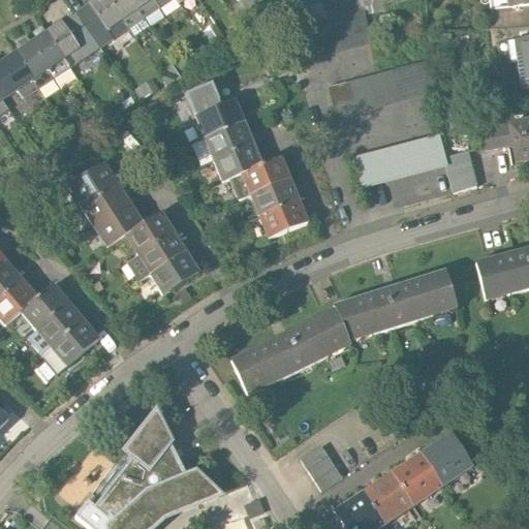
[(121,27),(101,0),(88,9),(106,37),(121,27)]
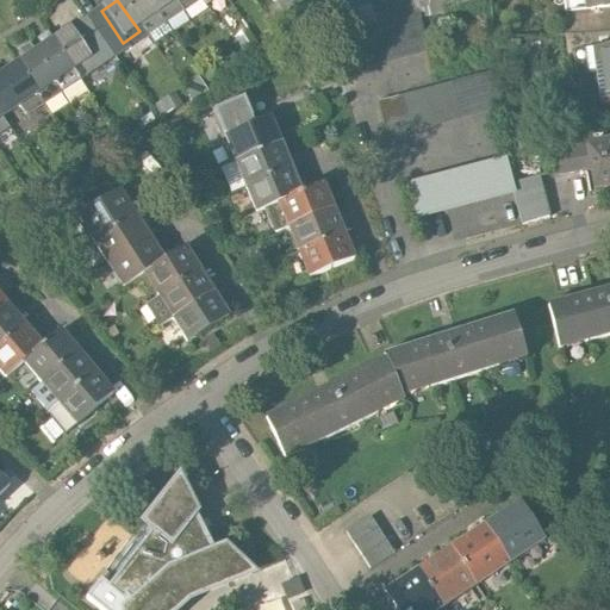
[(117,0),(139,31),(157,19),(143,0),(117,0)]
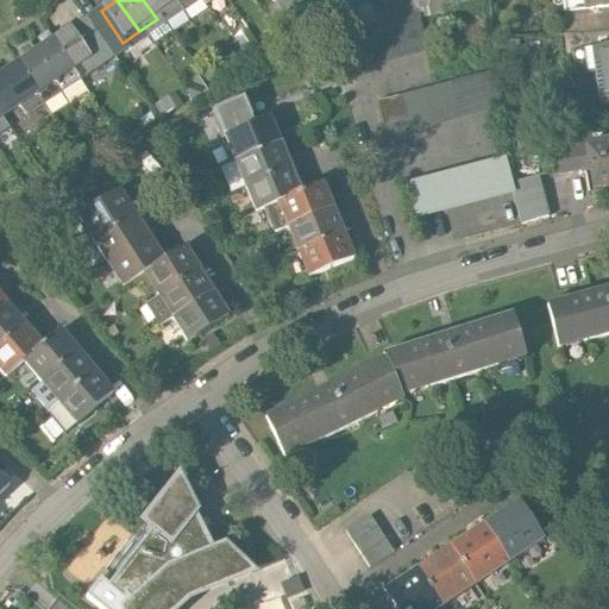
[(169,0),(143,0),(157,19),(175,7),(169,0)]
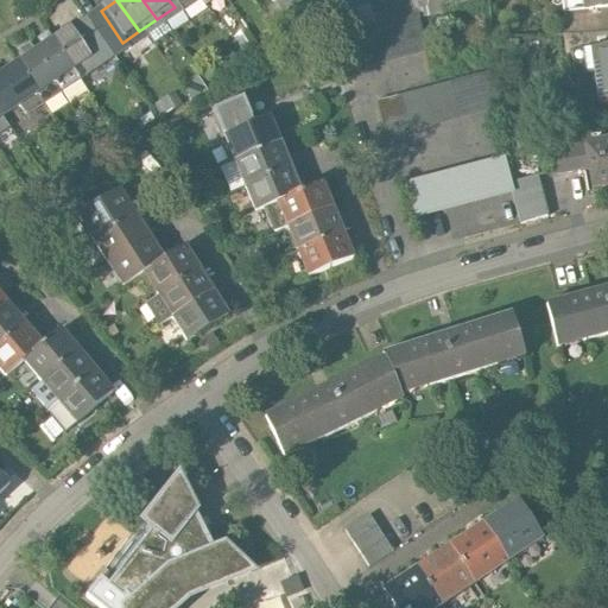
[(472,7),(469,0),(385,0),(325,14),(333,42),(418,20),(472,7)]
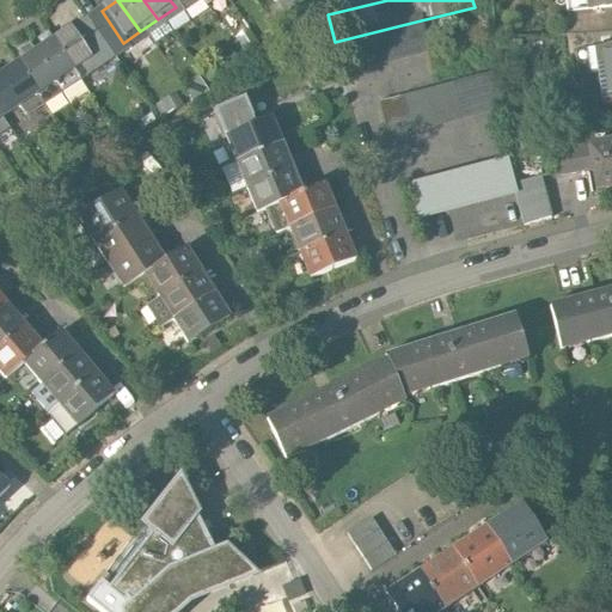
[(102,11),(85,22),(106,54),(123,43),(102,11)]
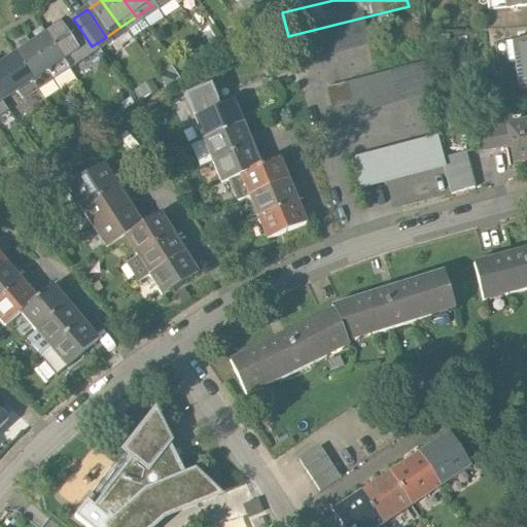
[(73,19),(58,30),(76,57),(92,46),(73,19)]
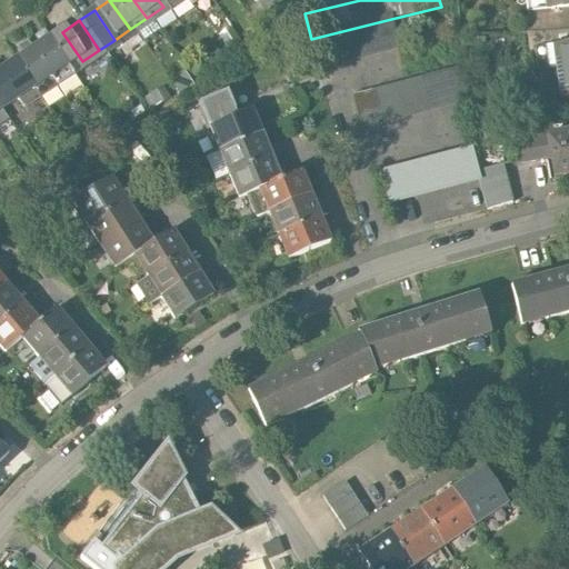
[(62,32),(45,43),(65,72),(82,61),(62,32)]
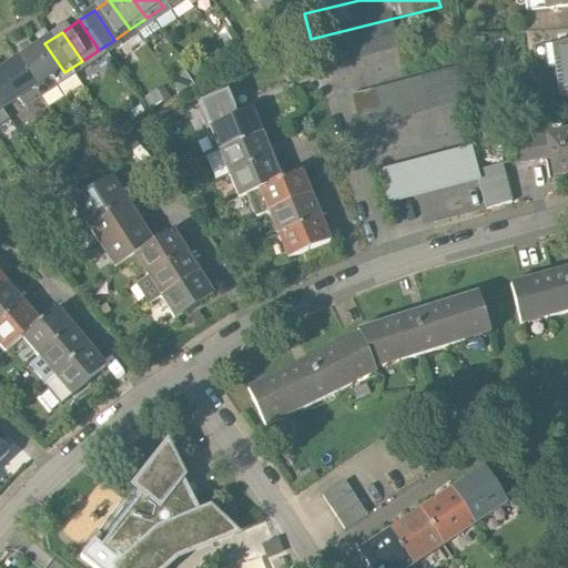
[(567,38),(554,40),(558,92),(567,91),(567,38)]
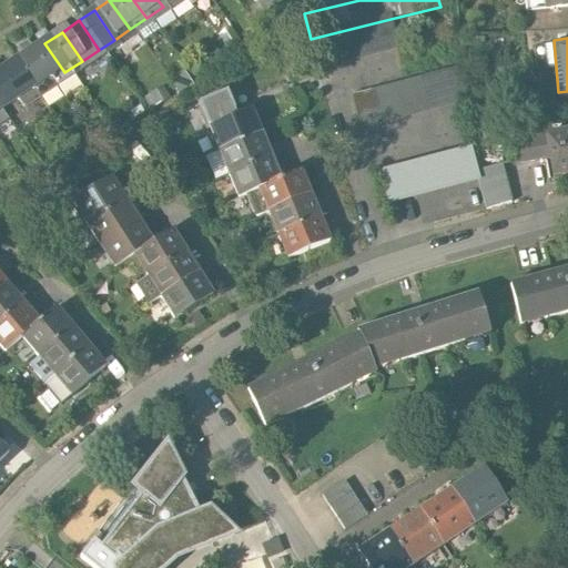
[(48,84),(64,72),(44,43),(28,54),(48,84)]
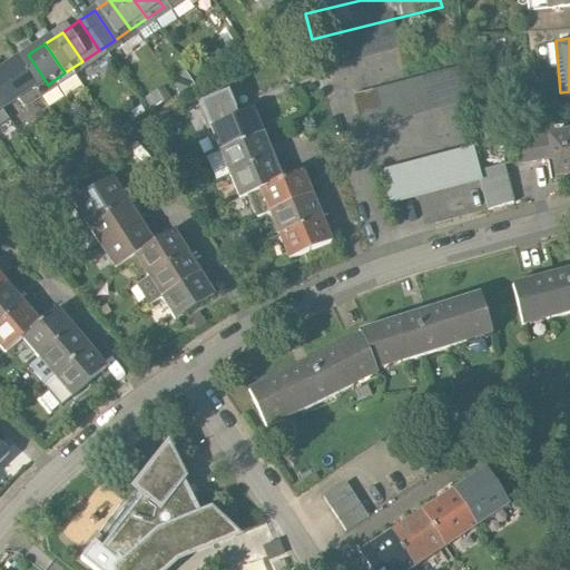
[(28,55),(11,66),(31,96),(48,85),(28,55)]
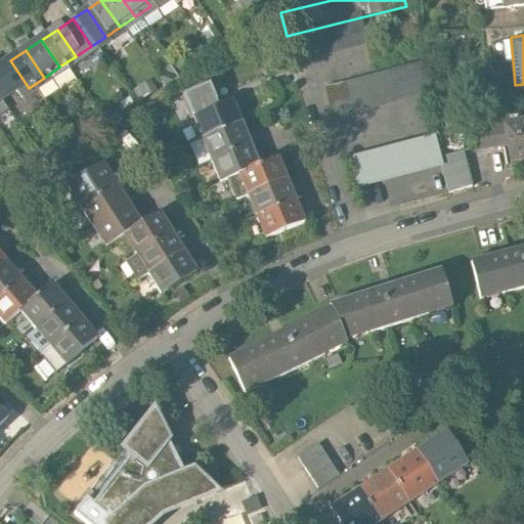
[(0,77),(14,97),(29,88),(10,60),(0,67),(0,77)]
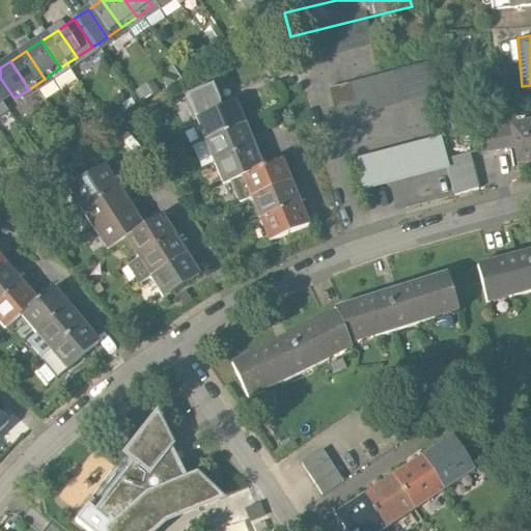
[(429,63),(332,91),(339,119),(438,91),(429,63)]
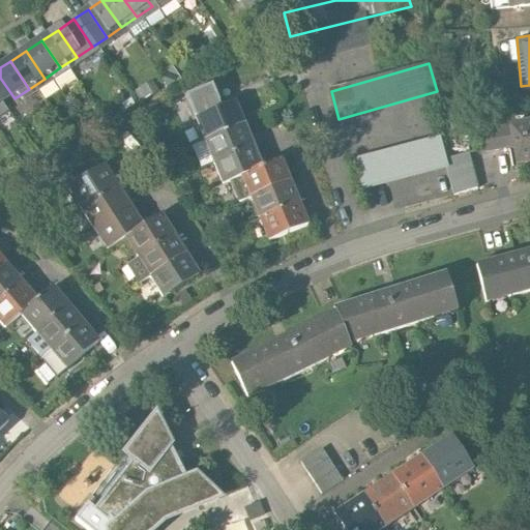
[(236,99),(227,75),(185,91),(197,115),(236,99)]
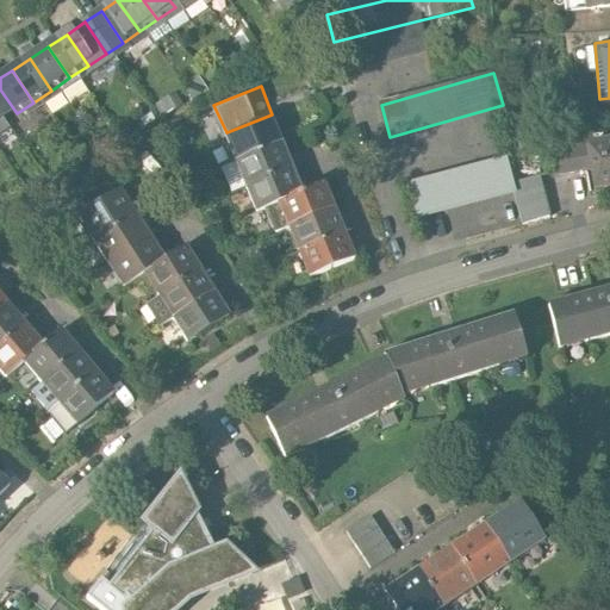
[(0,89),(0,124),(17,113),(0,89)]
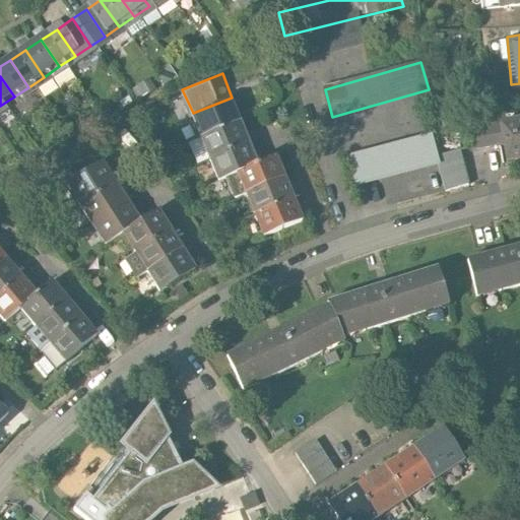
[(247,131),(232,98),(193,113),(207,147),(247,131)]
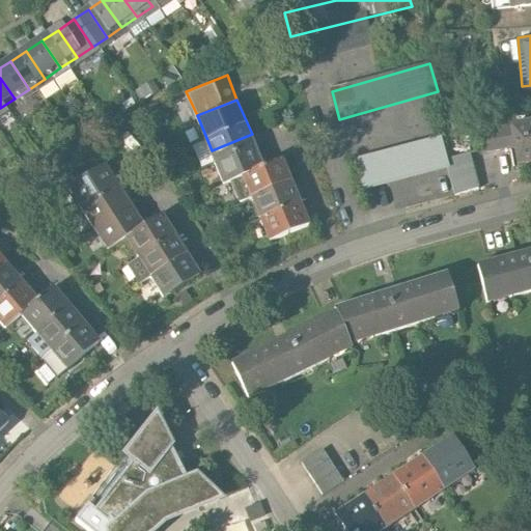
[(530,162),(530,119),(477,132),(481,150),(513,143),(519,165),(530,162)]
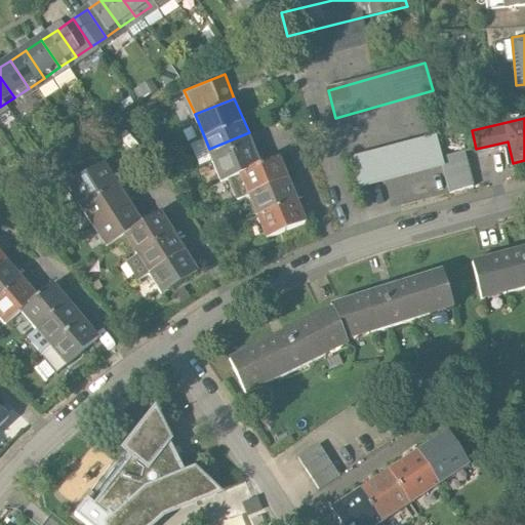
[(260,162),(249,132),(209,149),(220,178),(239,172),(260,162)]
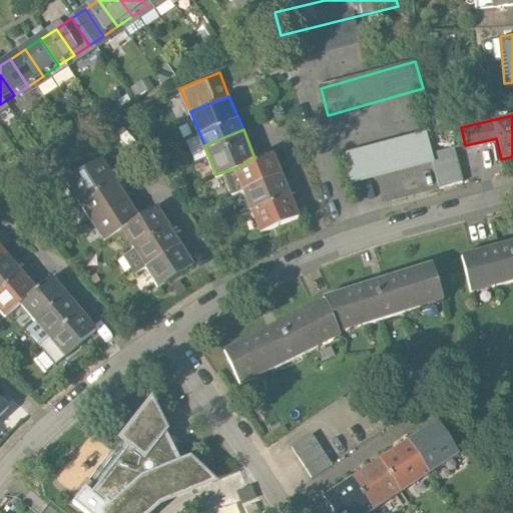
[(341,156),(347,181),(432,162),(429,153),(425,134),(341,156)]
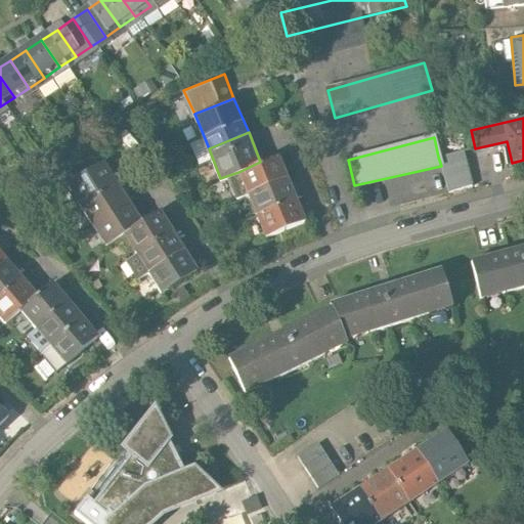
[(465,150),(438,157),(441,166),(447,191),(473,184),(465,150)]
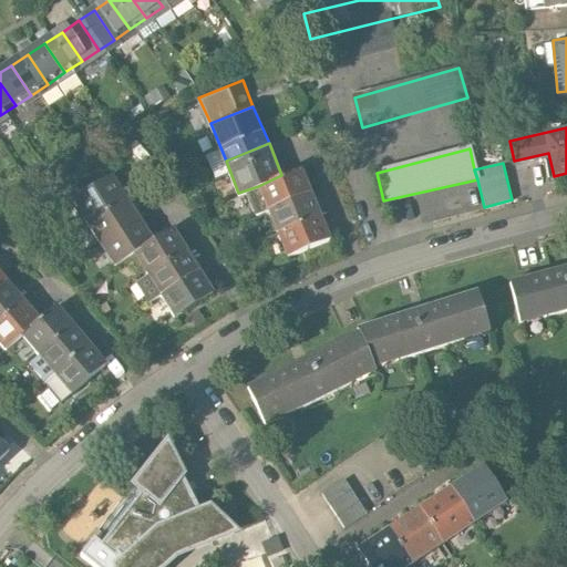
[(258,186),(267,208),(310,191),(301,167),(281,175),(258,186)]
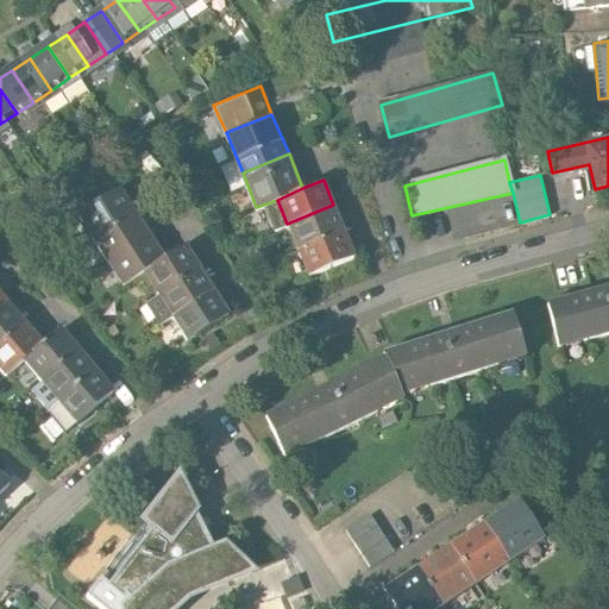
[(75,209),(90,234),(133,208),(118,183),(75,209)]
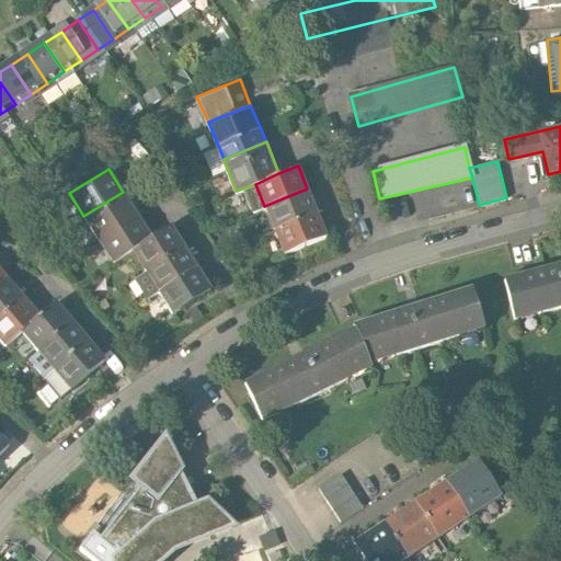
[(264,206),(274,229),(317,212),(307,189),(264,206)]
